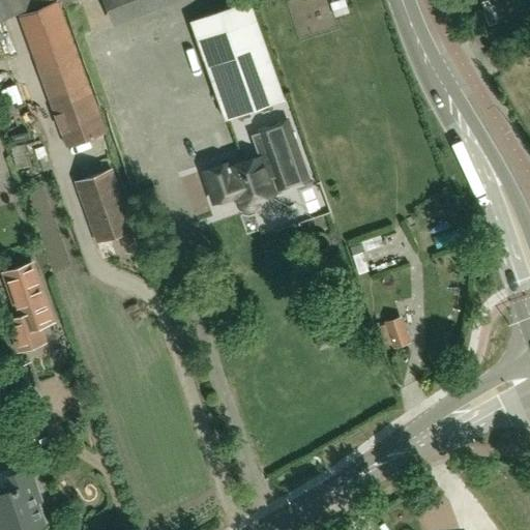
[(0,0),(0,20),(0,21),(15,15),(8,0),(0,0)]
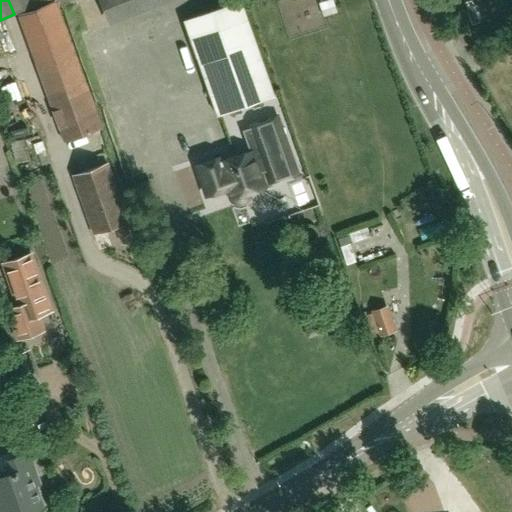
[(53,0),(48,0),(17,13),(30,45),(49,97),(65,139),(84,132),(101,126),(94,108),(95,107),(85,82),(67,32),(66,32),(53,0)]
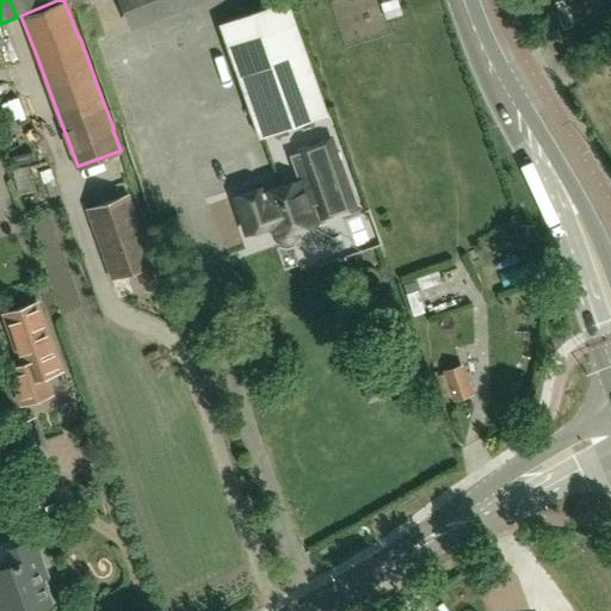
[(149,0),(133,6),(140,29),(224,0),(149,0)]
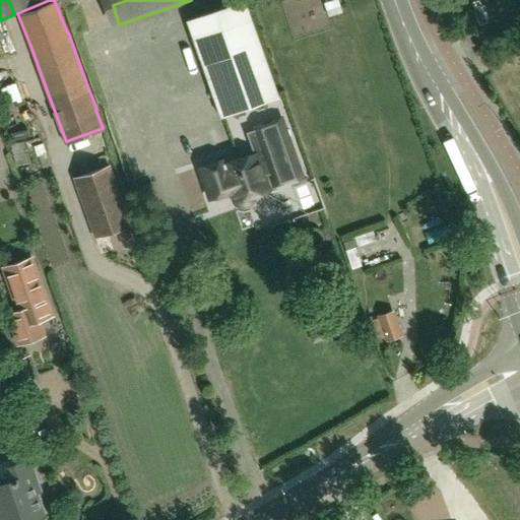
[(245,1),(188,20),(212,91),(216,103),(221,117),(278,96),(245,1)]
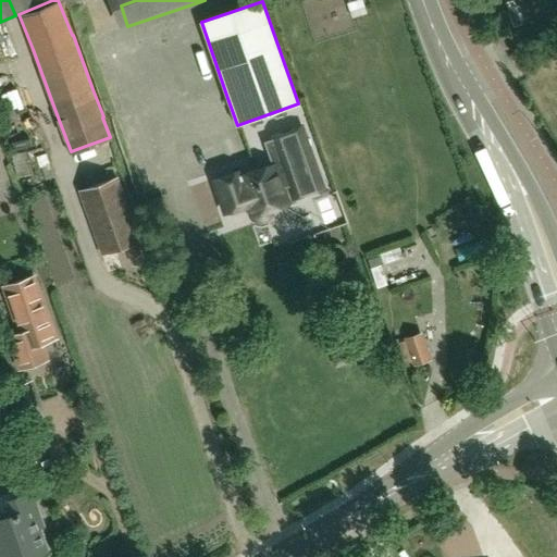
[(243,175),(217,185),(226,212),(249,205),(252,215),(257,220),(262,221),(268,219),(271,214),(271,209),(287,202),(284,193),(292,189),(296,200),(324,190),(304,133),(265,146),(274,169),(244,180),(243,175)]
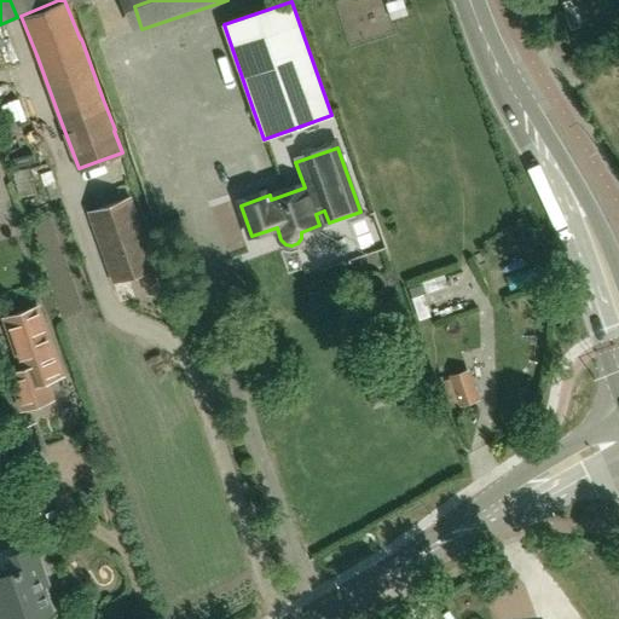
[(129,200),(88,213),(113,283),(140,273),(148,294),(161,289),(129,200)]
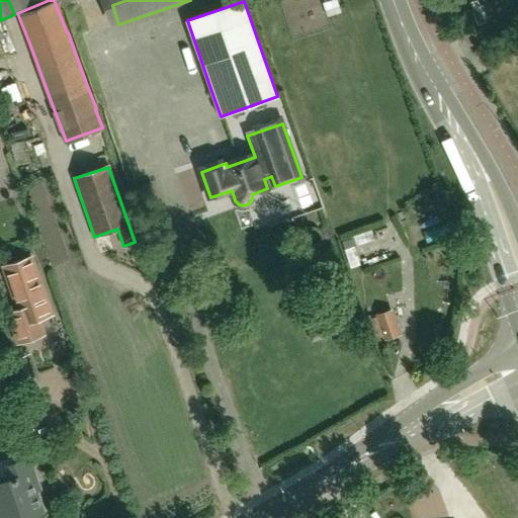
[(141,210),(160,204),(153,180),(134,187),(141,210)]
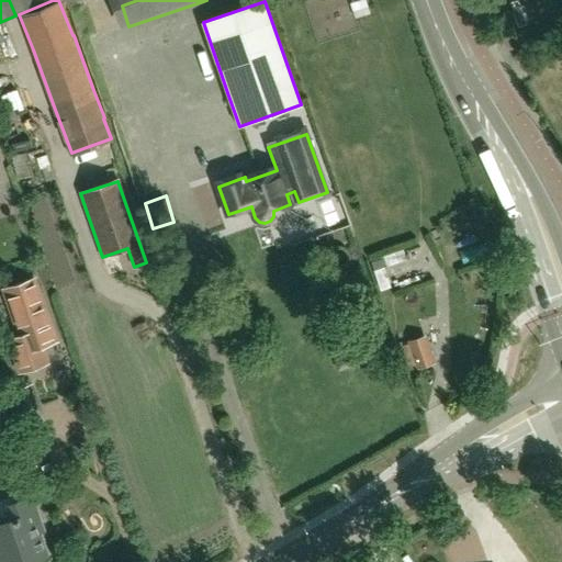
[(46,363),(41,346),(55,341),(34,279),(4,289),(15,321),(20,336),(10,339),(21,371),(46,363)]
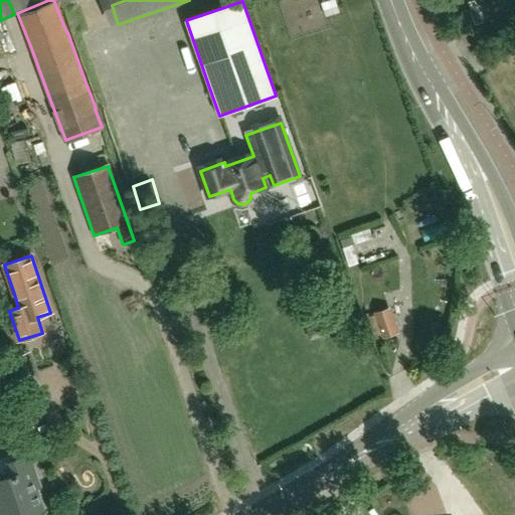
[(389,310),(375,314),(383,336),(396,331),(389,310)]
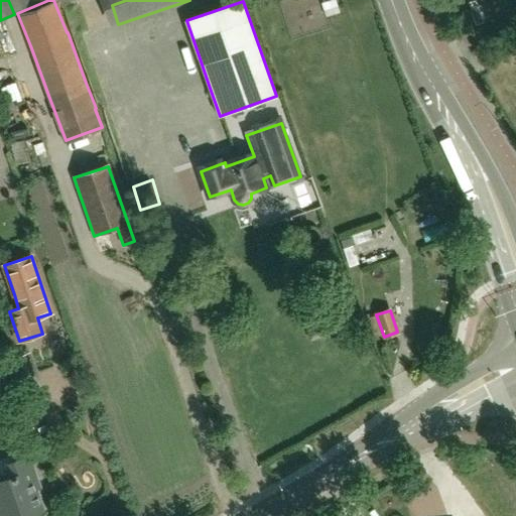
[(10,515),(23,515),(43,509),(35,486),(33,487),(31,481),(37,479),(28,457),(8,464),(13,476),(0,480),(0,515),(3,515),(10,514),(10,515)]
